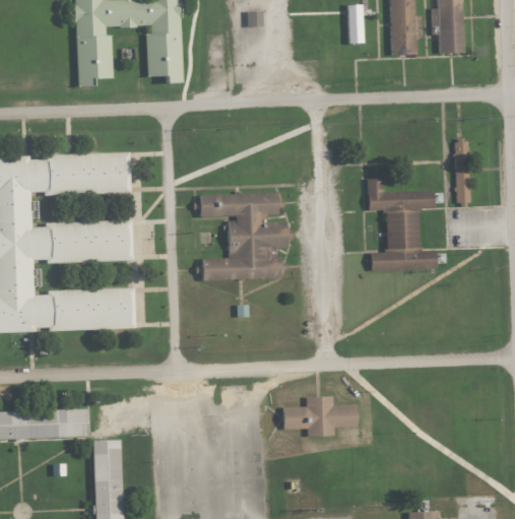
[(147,76),(165,75),(166,84),(184,83),(180,0),(74,0),(78,87),(98,86),(97,78),(114,77),(112,27),(145,26),(147,76)]
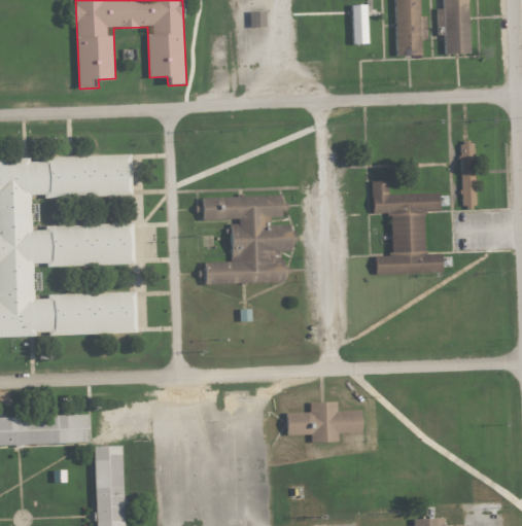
[(395,0),(397,56),(424,55),(423,39),(429,39),(428,16),(422,16),(421,0),(395,0)]
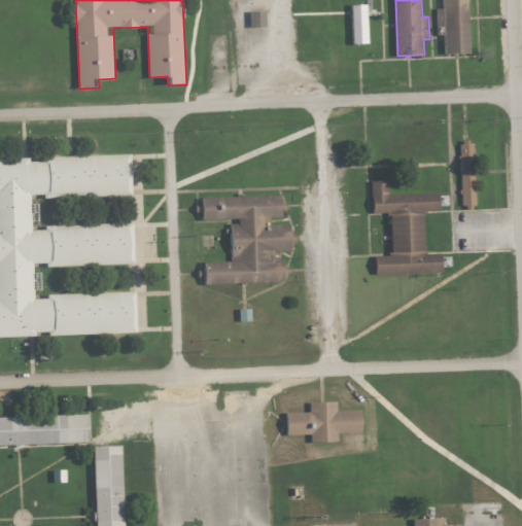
[(446,53),(472,51),(470,0),(444,0),(445,9),(438,9),(439,36),(445,36),(446,53)]
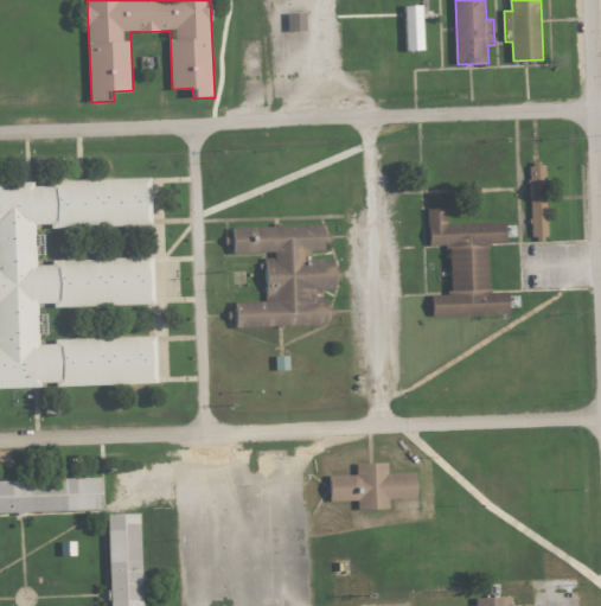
[(427,4),(410,4),(411,49),(428,49),(427,4)]
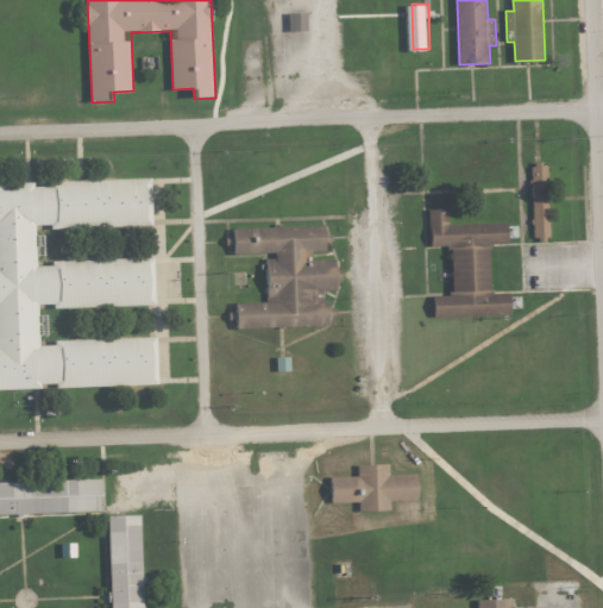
[(294,30),(313,30),(313,12),(294,12),(294,30)]
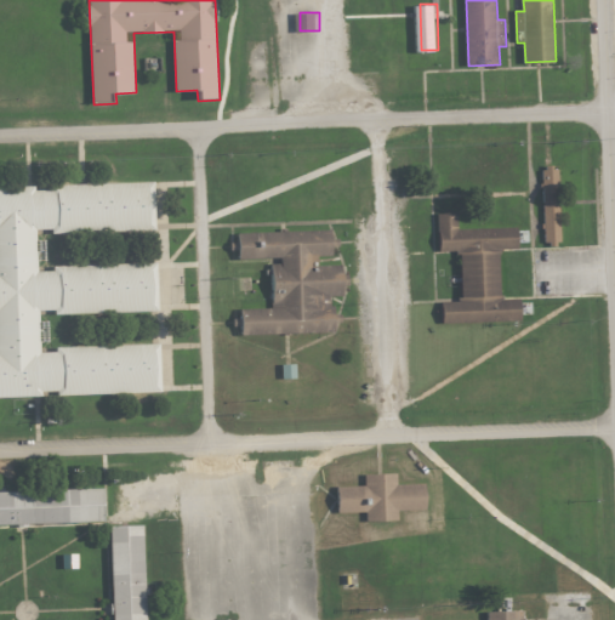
[(546,243),(563,242),(562,169),(553,169),(553,165),(547,165),(547,170),(545,170),(546,243)]
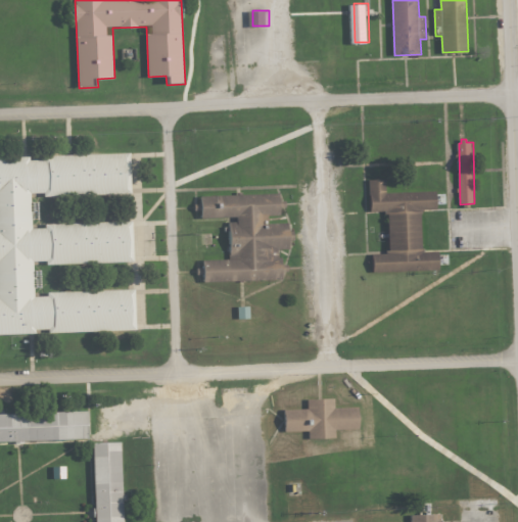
[(0,335),(36,334),(36,330),(49,330),(49,334),(137,330),(136,289),(47,292),(47,296),(35,296),(34,262),(47,261),(47,265),(135,262),(133,221),(45,224),(45,229),(33,229),(31,193),(43,193),(43,196),(132,193),(130,152),(43,155),(43,159),(29,160),(29,156),(0,157),(0,335)]
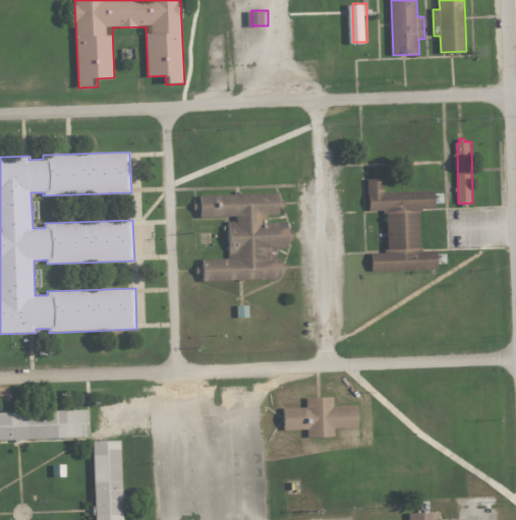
[(436,190),(386,192),(385,178),(368,179),(369,212),(386,211),(388,253),(371,253),(373,272),(439,269),(438,250),(421,251),(419,210),(436,209),(436,190)]
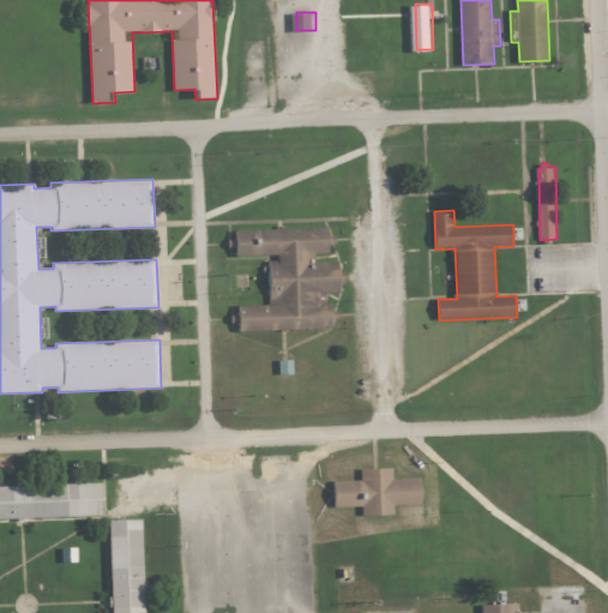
[(315,263),(315,253),(329,252),(329,228),(236,230),(238,257),(280,256),(280,260),(270,262),(271,305),(240,306),(241,332),(333,329),(332,294),(343,294),(342,263),(315,263)]
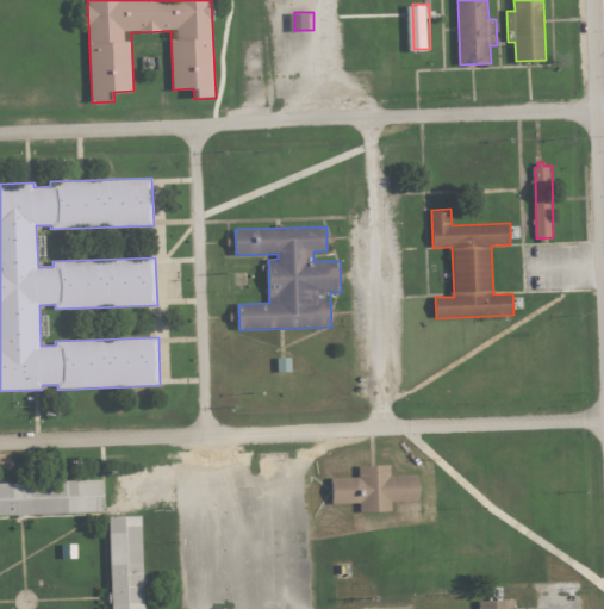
[(282,371),(296,370),(296,356),(282,356),(282,371)]
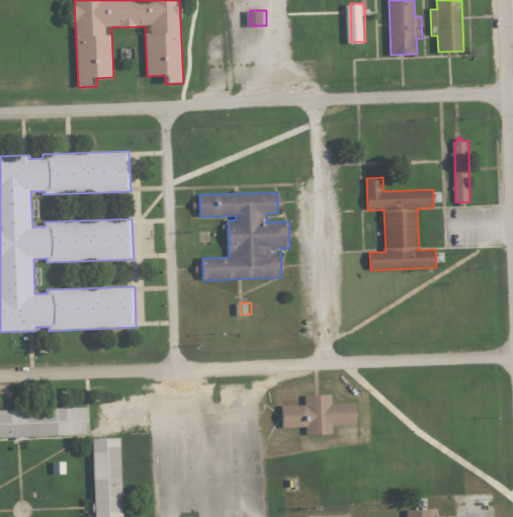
[(307,405),(306,396),(332,395),(332,405),(356,404),(357,424),(333,425),(333,434),(307,435),(307,427),(283,428),(282,406),(307,405)]
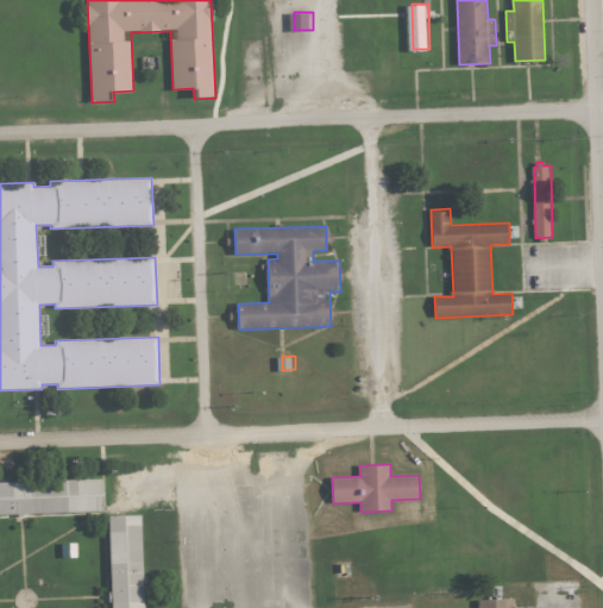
[(0,515),(104,513),(102,478),(0,481),(0,515)]
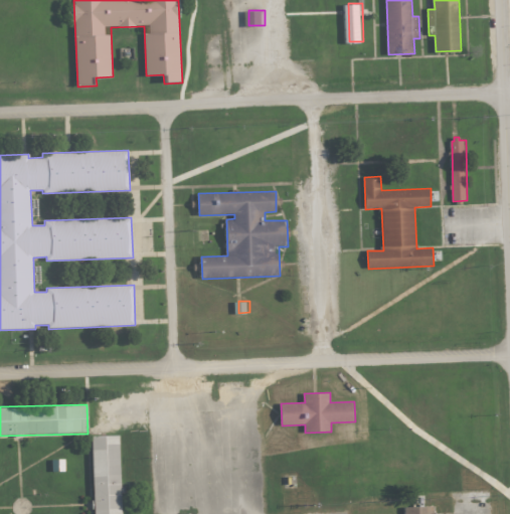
[(93,513),(123,513),(121,436),(91,436),(93,513)]
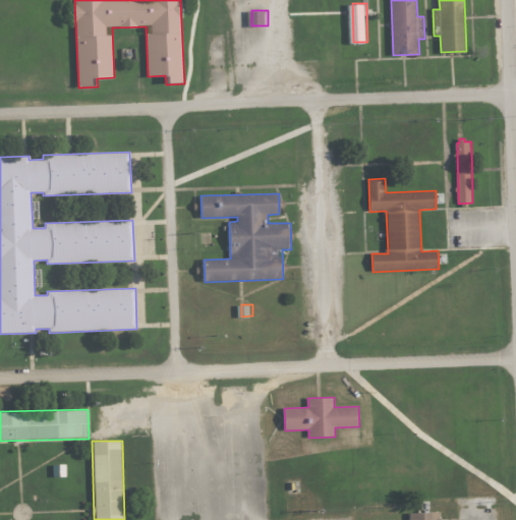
[(54,465),(67,465),(67,476),(54,477),(54,465)]
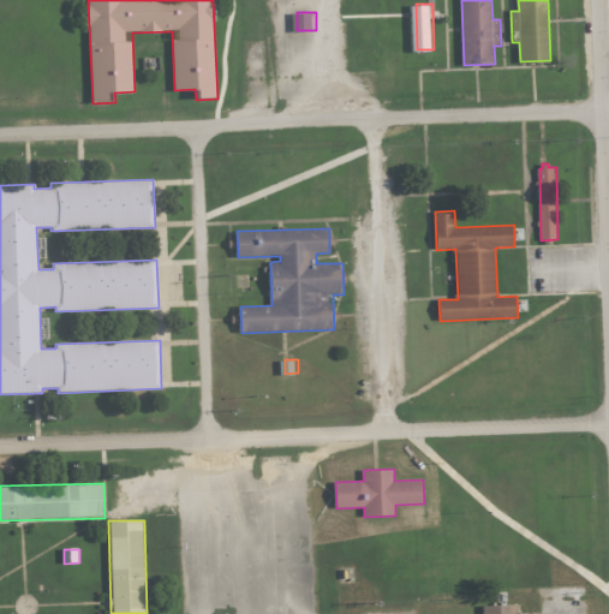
[(489,604),(488,613),(525,613),(525,603),(489,604)]
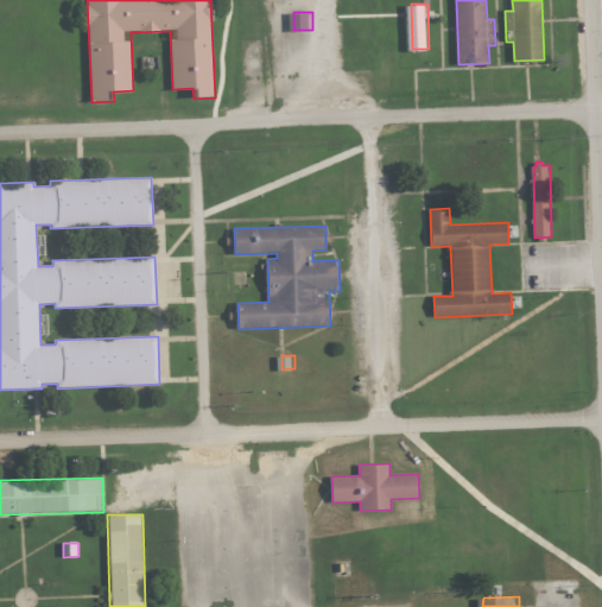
All buildings are outlined.
